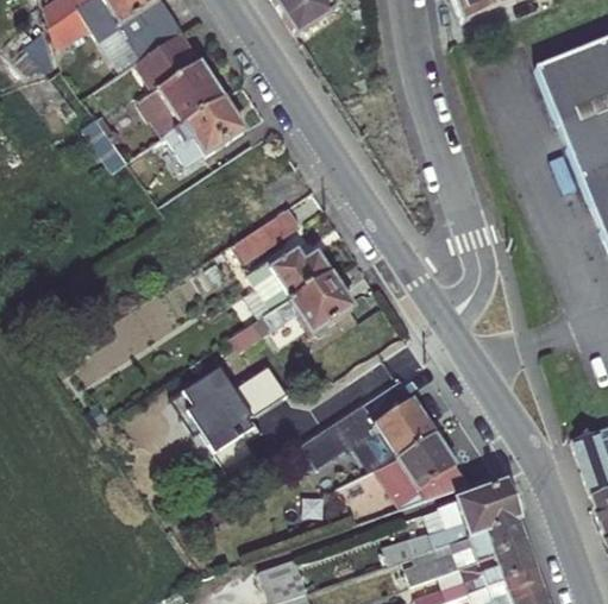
[(52,0),(43,7),(49,26),(88,0),(52,0)]
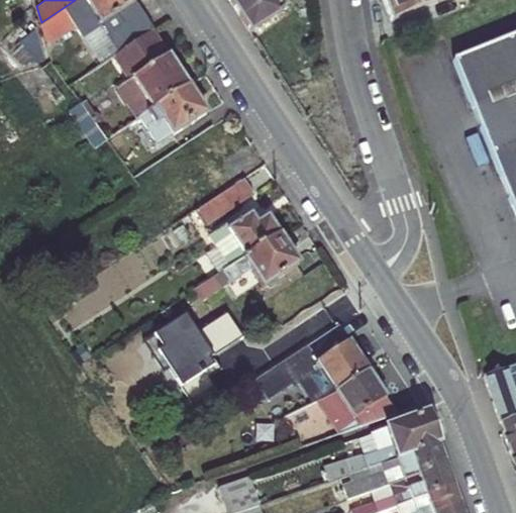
[(155,27),(136,0),(75,0),(41,22),(46,41),(77,24),(83,34),(101,22),(119,49),(122,47),(153,27),(155,27)]
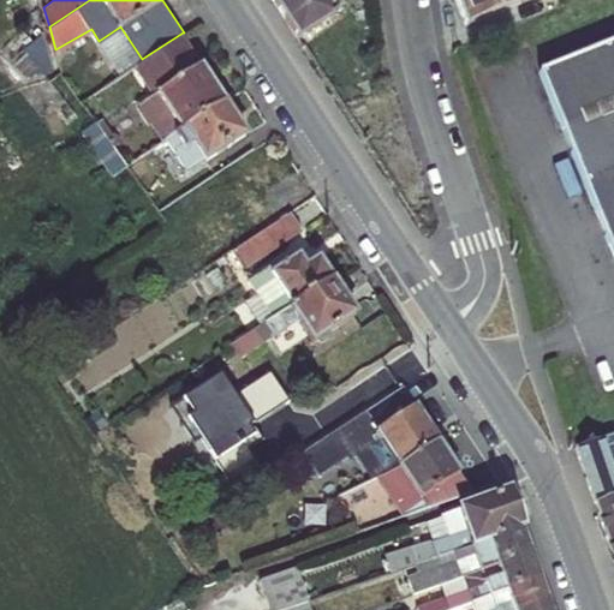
[(276,0),(300,36),(338,11),(331,0),(276,0)]
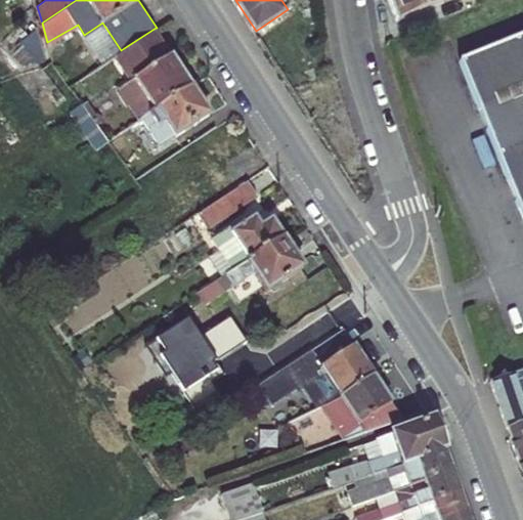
[(390,0),(396,16),(437,0),(390,0)]
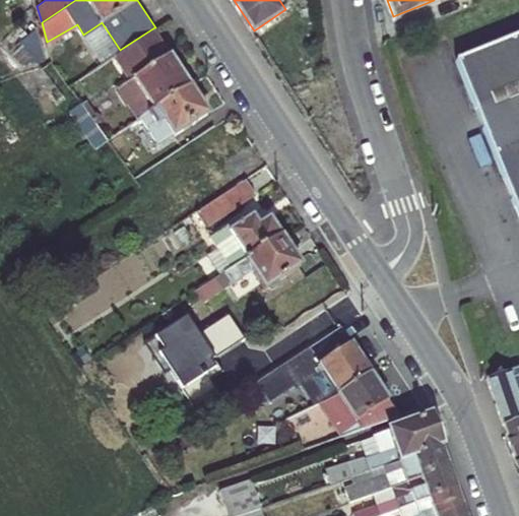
[(102,62),(120,50),(102,22),(83,35),(102,62)]
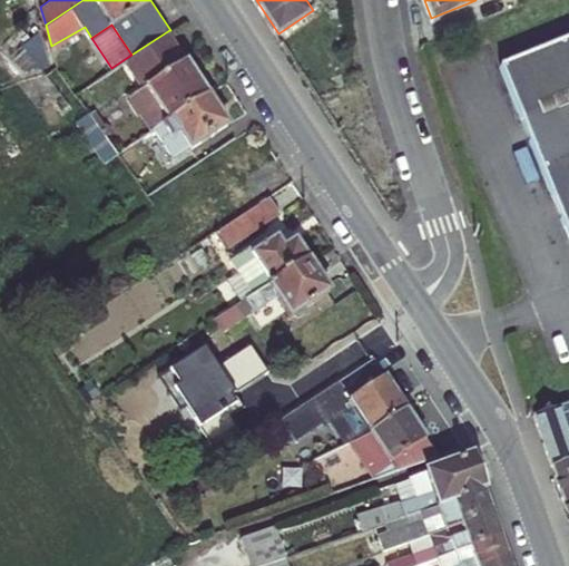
[(169,30),(135,52),(153,79),(186,56),(169,30)]
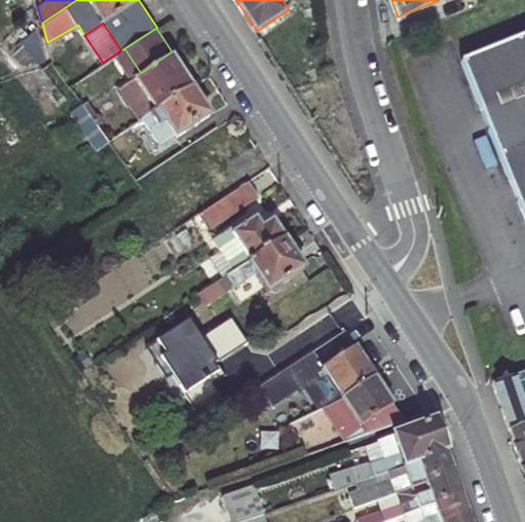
[(524,32),(461,58),(524,215),(524,32)]
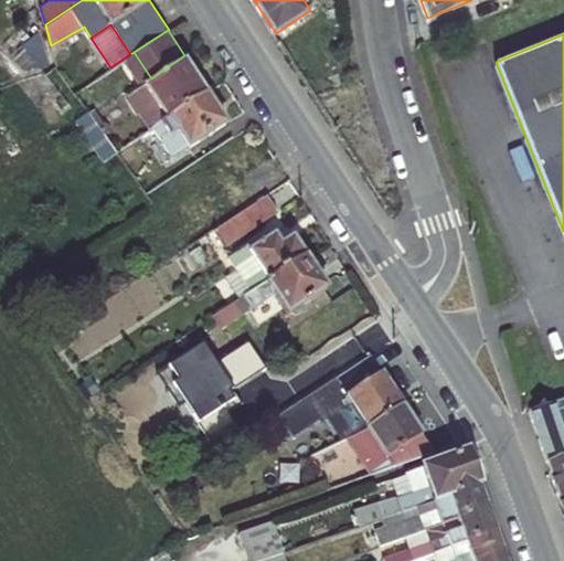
[(153,126),(208,90),(185,56),(184,55),(151,78),(134,52),(130,54),(110,67),(74,91),(91,110),(104,102),(102,98),(123,84),(129,94),(131,93),(153,126)]
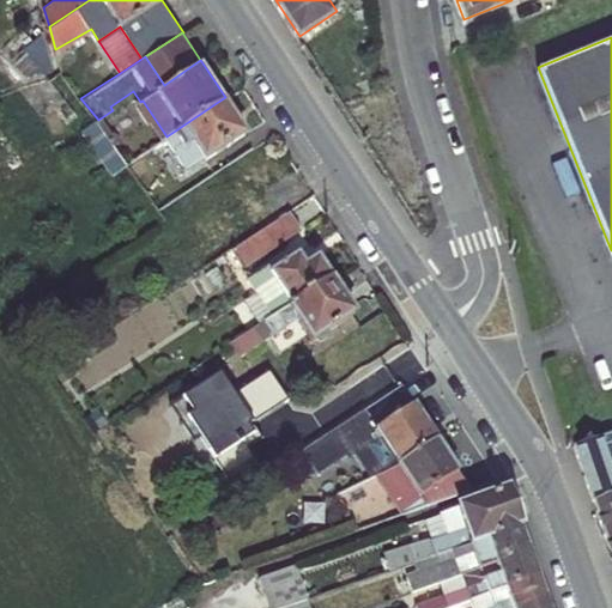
[(247,131),(225,97),(167,137),(188,169),(247,131)]
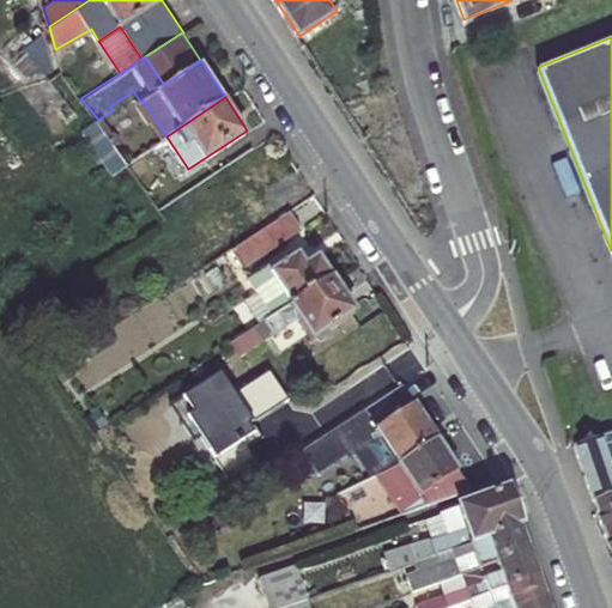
[(72,126),(58,108),(46,116),(53,126),(60,134),(72,126)]
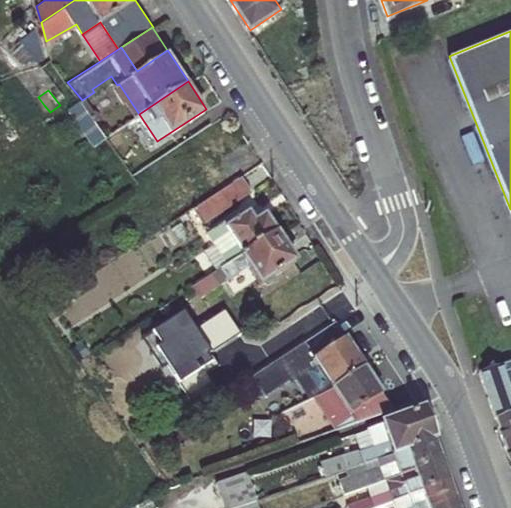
[(18,122),(44,105),(38,97),(12,114),(18,122)]
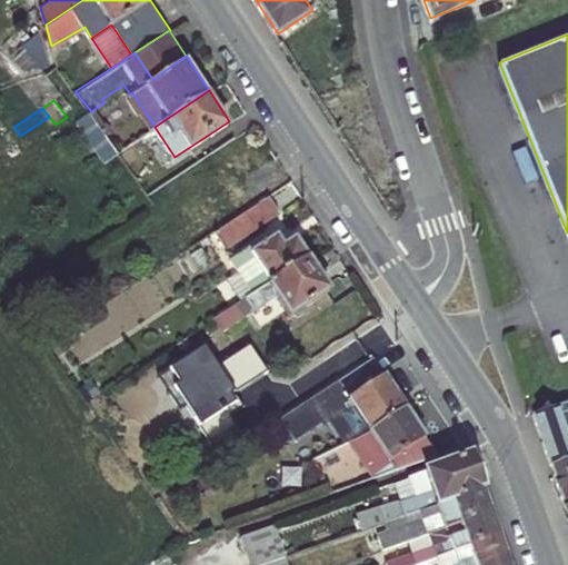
[(89,111),(77,120),(105,160),(117,151),(89,111)]
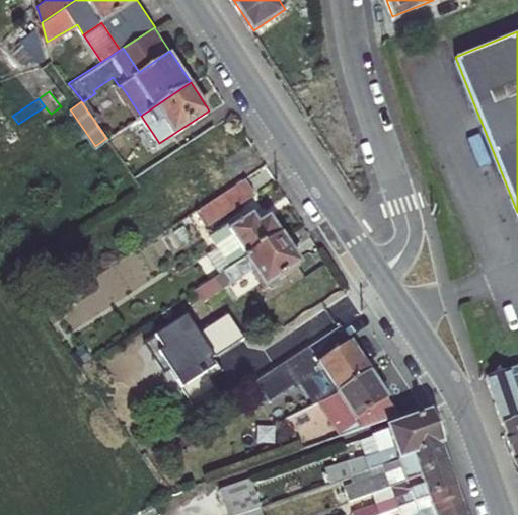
[(33,148),(29,140),(17,147),(21,155),(33,148)]
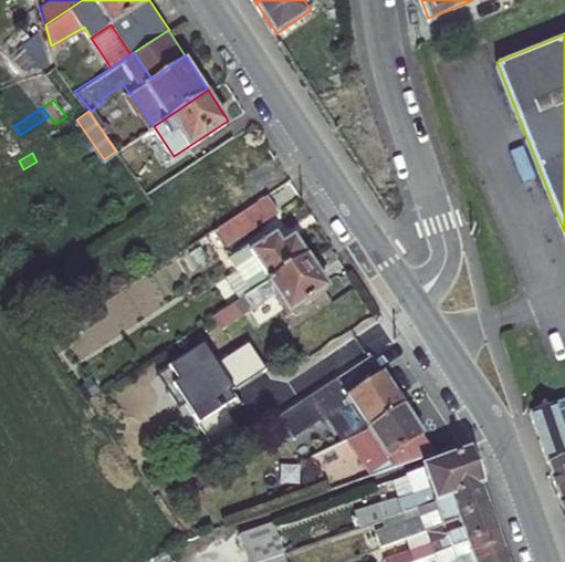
[(269,193),(259,177),(209,209),(219,225),(269,193)]
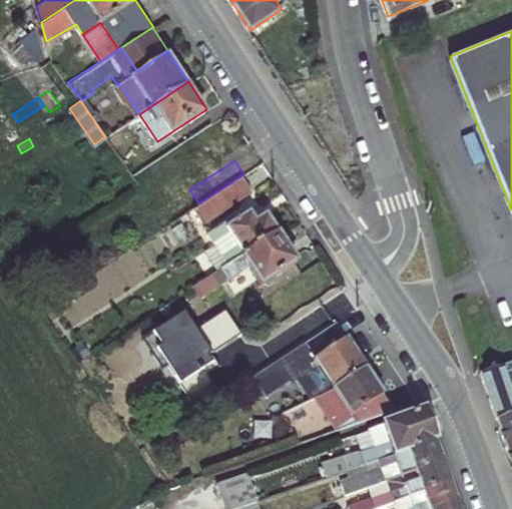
[(243,174),(198,203),(194,206),(204,220),(252,188),(243,174)]
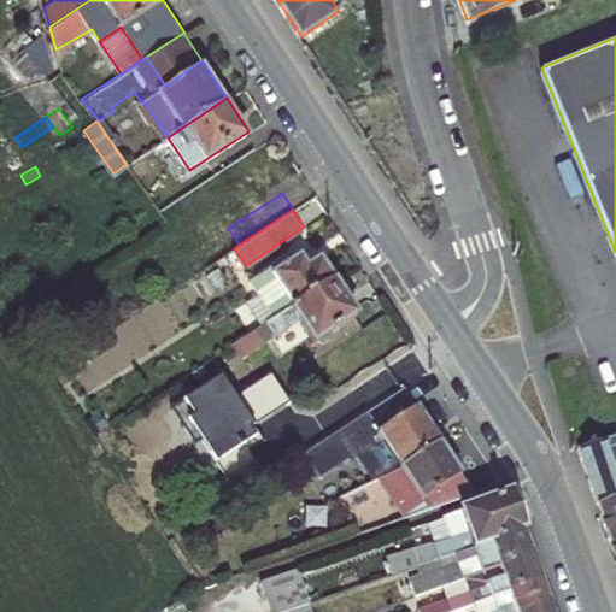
[(270,265),(250,278),(274,316),(334,277),(321,256),(318,257),(312,246),(300,254),(300,253),(274,271),(270,265)]
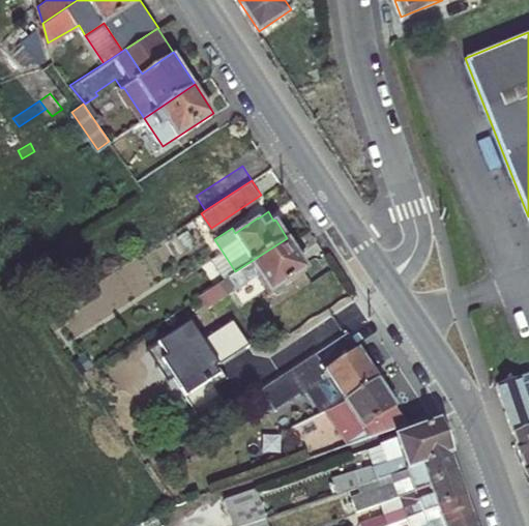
[(209,304),(258,273),(270,292),(306,268),(287,238),(235,271),(202,293),(209,304)]
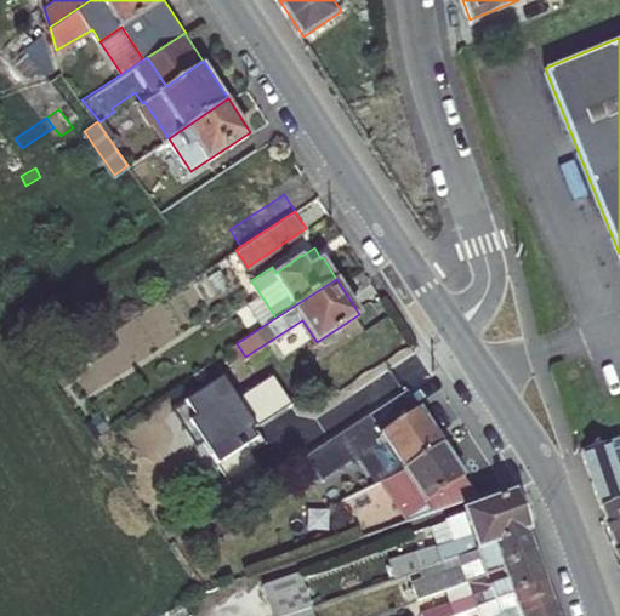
[(238,398),(222,376),(172,409),(195,443),(204,438),(231,479),(257,461),(250,449),(265,439),(256,426),(291,403),(273,375),(238,398)]
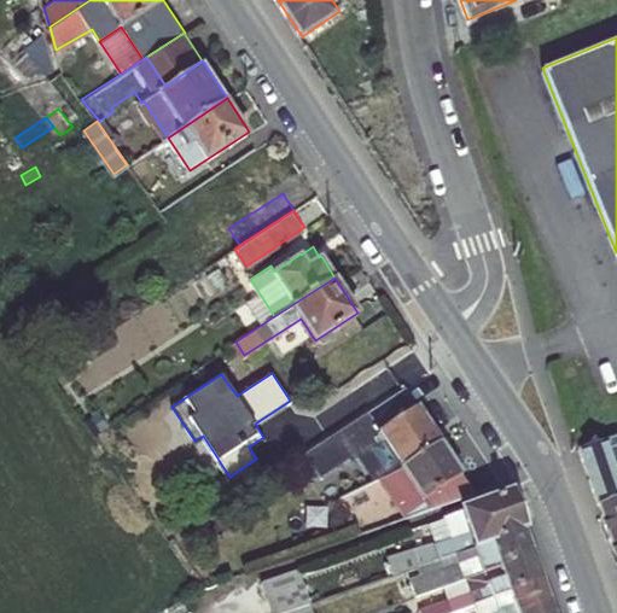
[(330,461),(348,453),(355,467),(333,479),(342,496),(382,478),(402,467),(442,439),(407,385),(320,442),(330,461)]
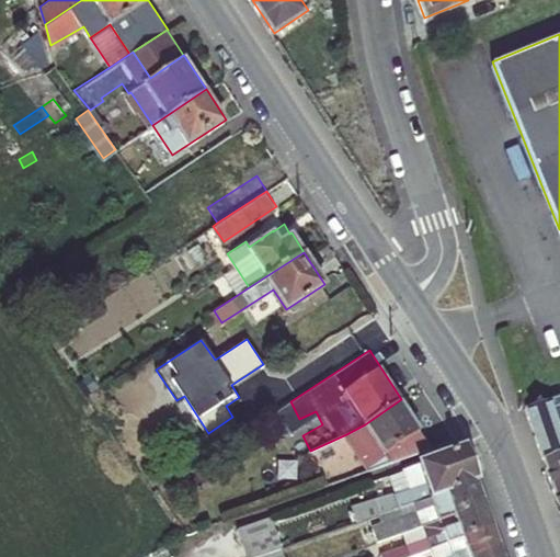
[(559,391),(525,405),(543,455),(559,447),(559,391)]
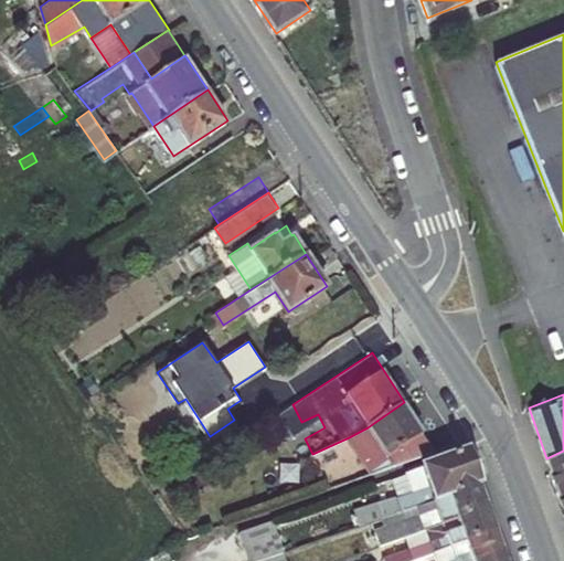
[(372,470),(434,448),(404,402),(368,427),(349,437),(372,470)]
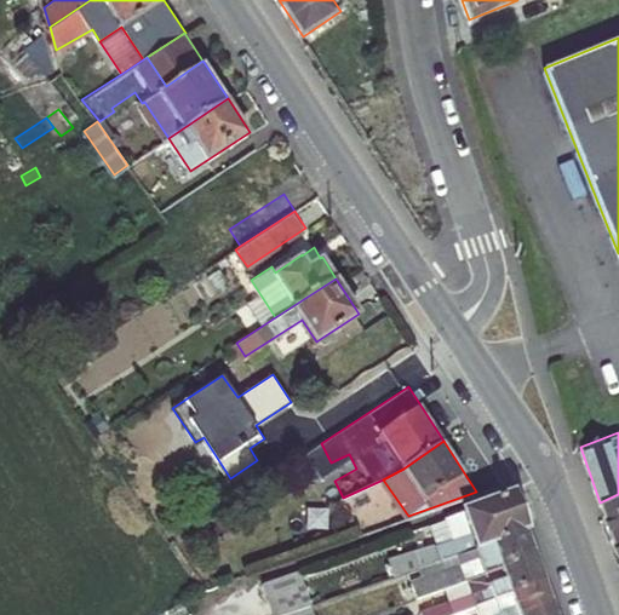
[(331,463),(321,443),(274,473),(284,488),(331,463)]
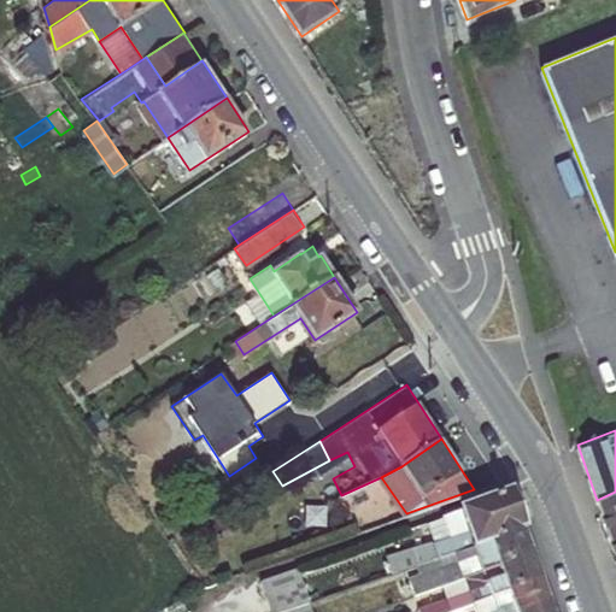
[(434,539),(412,547),(420,564),(457,549),(524,525),(512,489),(427,519),(434,539)]
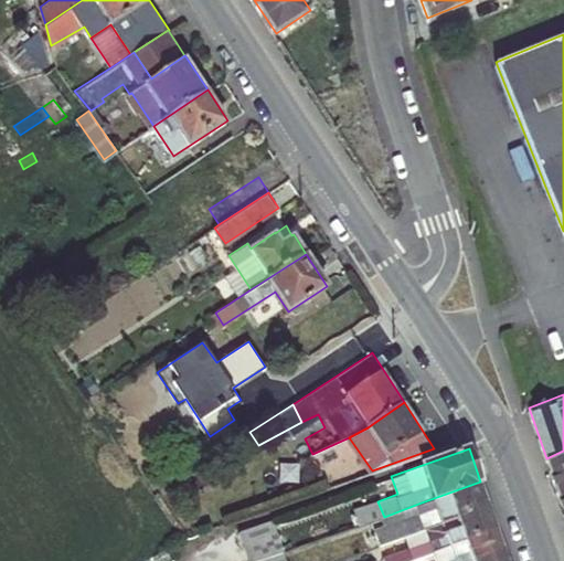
[(549,464),(550,468),(563,463),(563,451),(546,458),(549,464)]
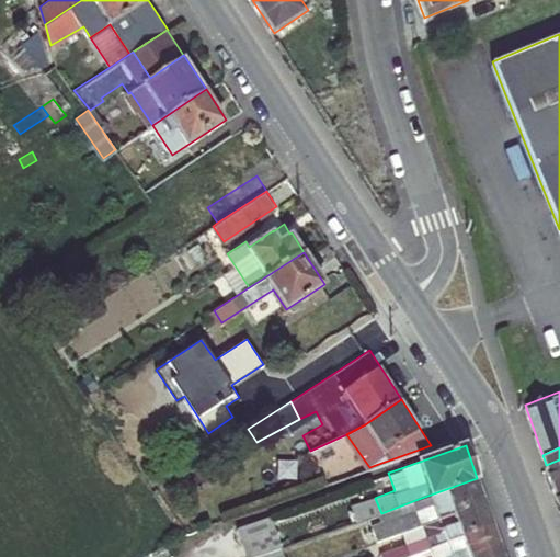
[(559,459),(546,465),(559,503),(559,459)]
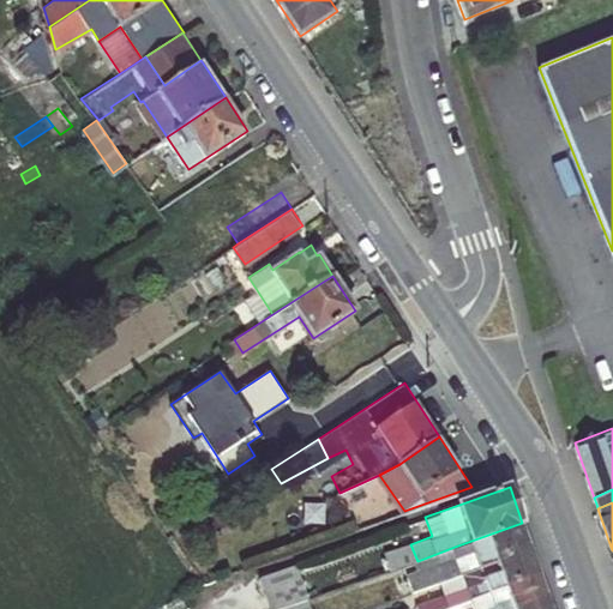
[(457,556),(408,573),(414,590),(442,580),(532,548),(522,523),(455,547),(457,556)]
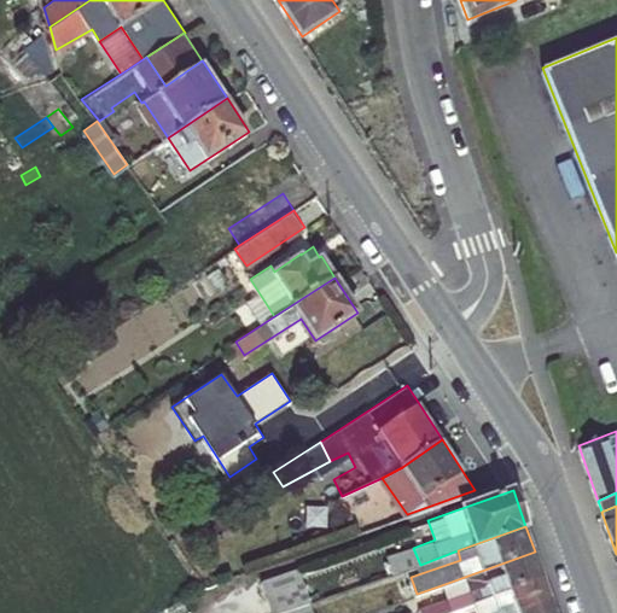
[(444,584),(449,599),(420,608),(421,612),(443,612),(476,602),(543,578),(535,552),(444,584)]
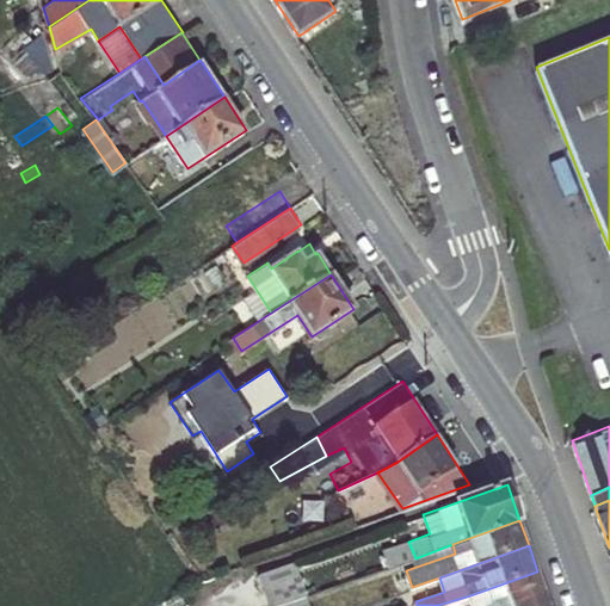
[(306,594),(294,561),(258,572),(270,605),(306,594)]
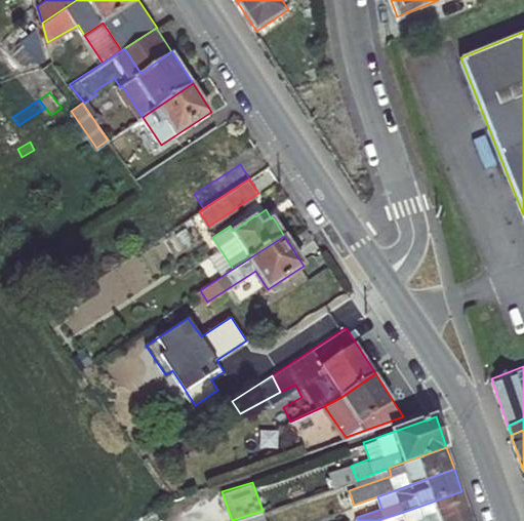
[(445,520),(470,513),(461,491),(404,512),(407,520),(445,520)]
